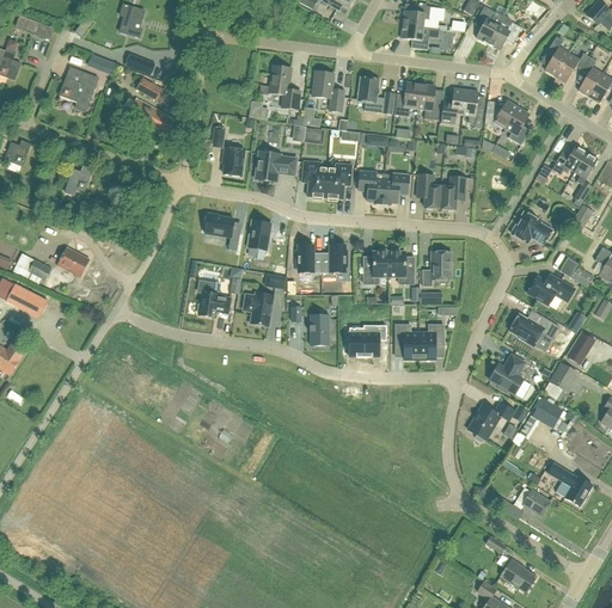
[(469,0),(464,8),(472,13),(479,1),(477,0),(469,0)]
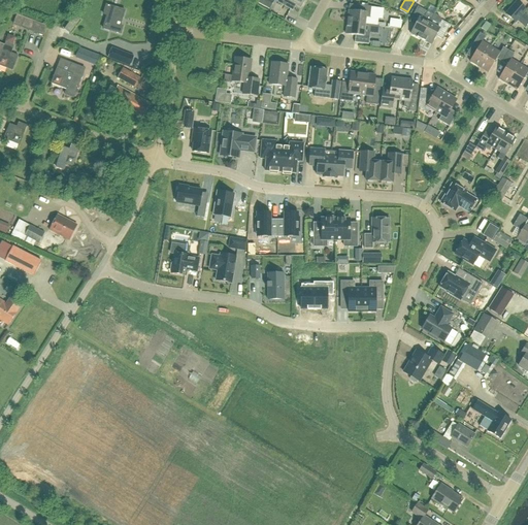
[(527,21),(527,15),(523,10),(525,8),(516,0),(505,11),(515,20),(517,18),(525,25),(527,21)]
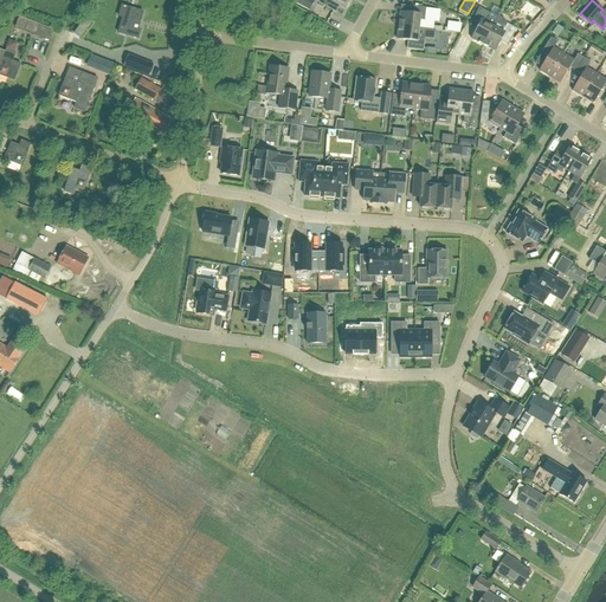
[(139,36),(142,27),(139,26),(144,8),(123,2),(120,13),(123,14),(118,30),(139,36)]
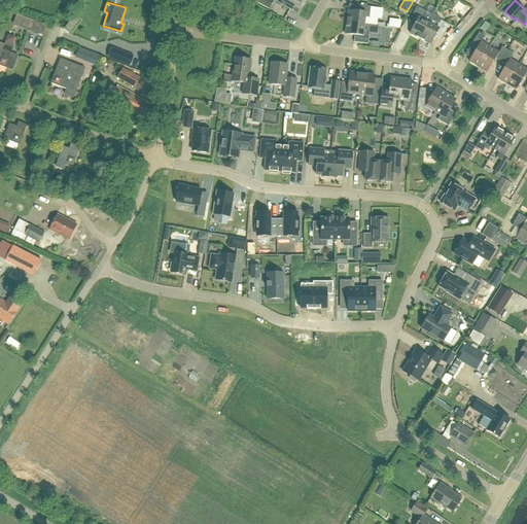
[(347,20),(364,22),(365,14),(370,14),(371,4),(358,2),(358,8),(348,7),(347,20)]
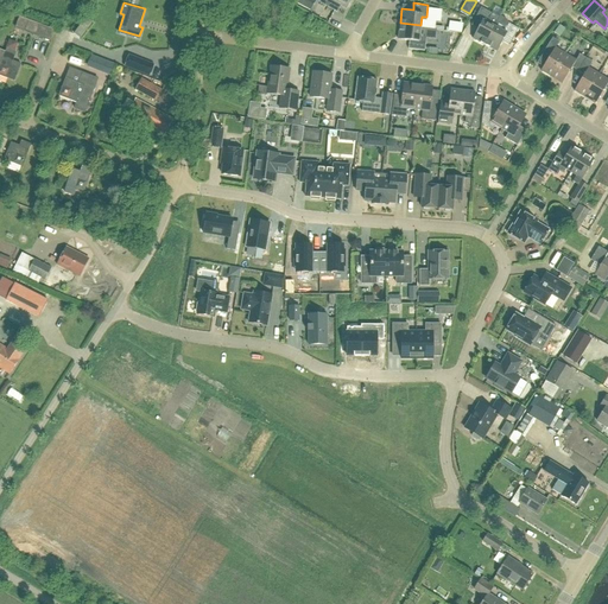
[(473,36),(485,43),(500,16),(481,5),(472,23),(477,26),(473,36)]
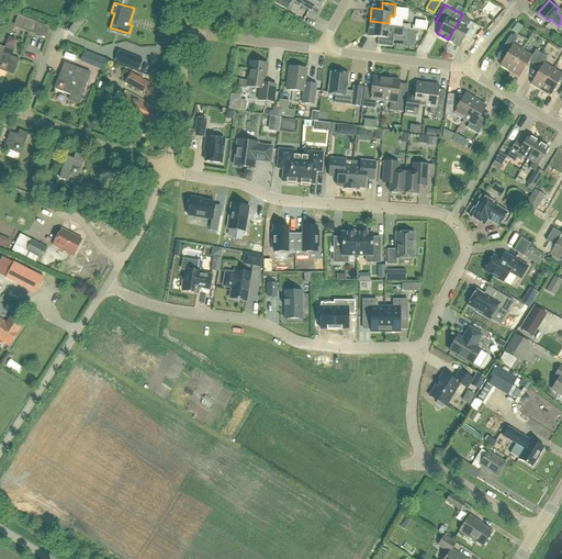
[(502,8),(496,4),(491,12),(496,17),(502,8)]
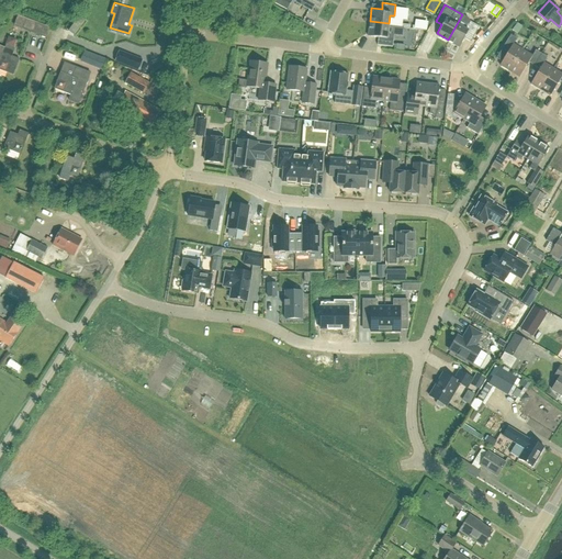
[(68,26),(76,32),(87,18),(80,11),(68,26)]
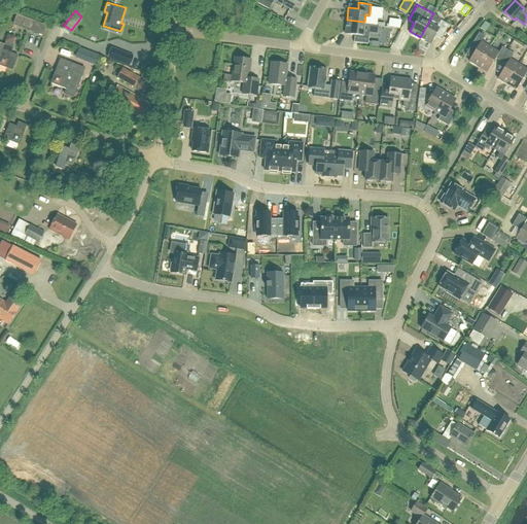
[(433,12),(433,13),(420,37),(430,42),(435,34),(442,37),(449,23),(438,18),(437,15),(433,12)]
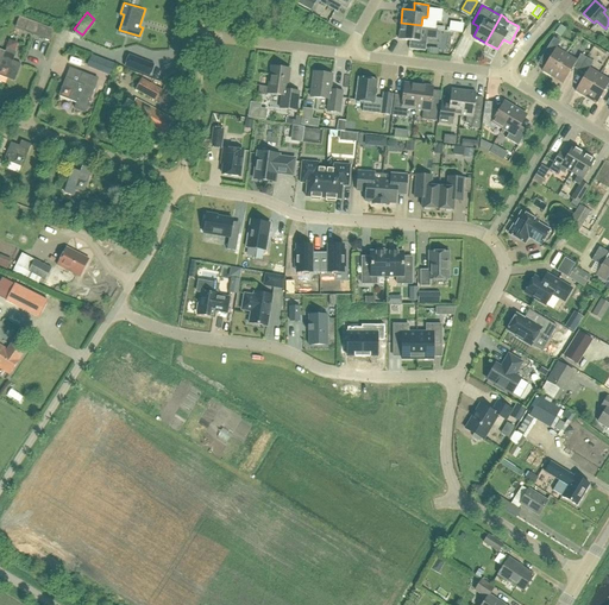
[(37,20),(29,17),(24,29),(33,32),(37,20)]
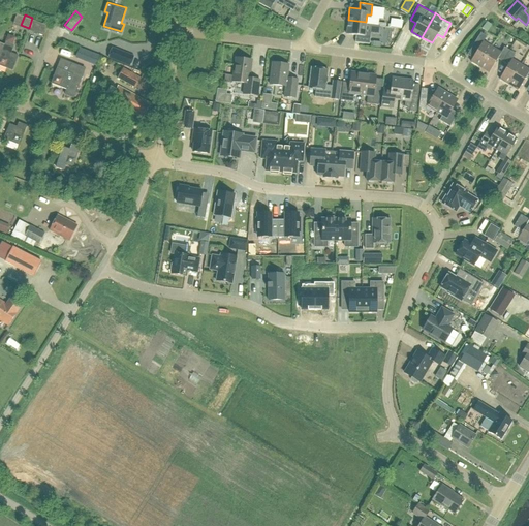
[(365,29),(366,22),(348,20),(346,32),(356,33),(355,40),(369,42),(371,30),(365,29)]
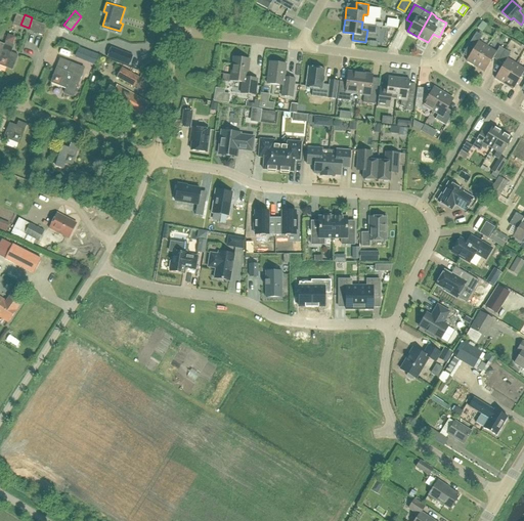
[(499,40),(505,33),(494,26),(486,38),(491,42),(495,36),(499,40)]
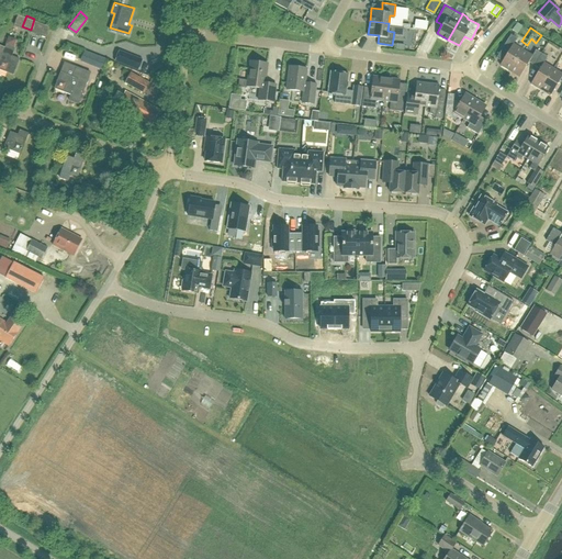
[(508,69),(521,48),(512,43),(516,36),(510,33),(502,45),(507,48),(498,64),(508,69)]
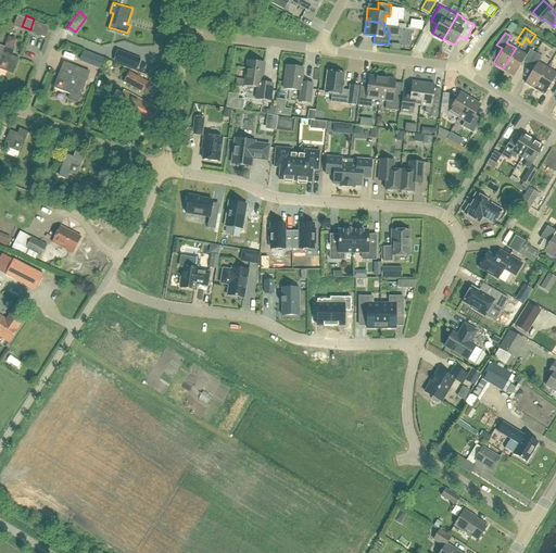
[(5,40),(4,42),(12,45),(12,42),(15,36),(8,34),(5,40)]
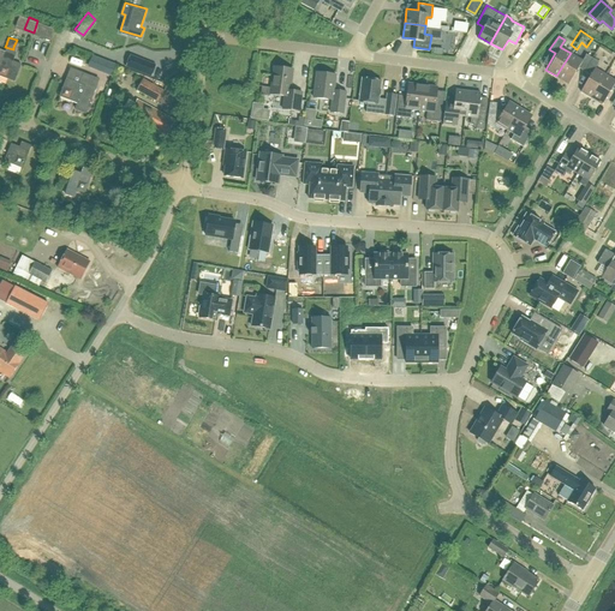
[(596,42),(592,51),(601,55),(605,47),(596,42)]
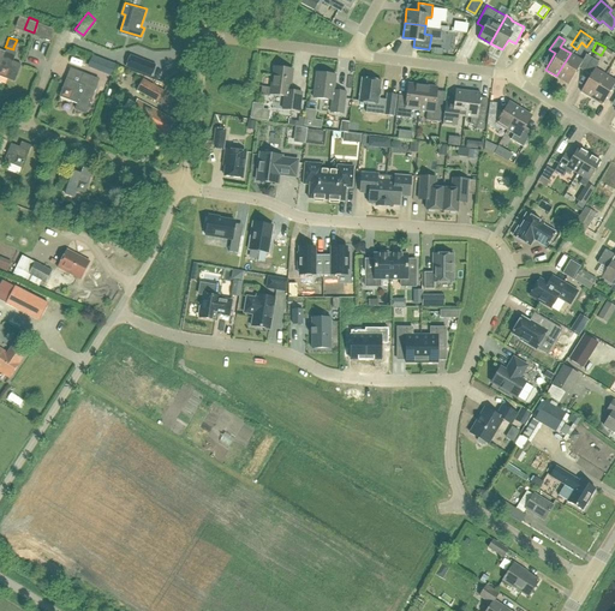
[(0,47),(0,72),(15,78),(21,63),(12,59),(16,51),(13,49),(5,47),(5,49),(0,47)]
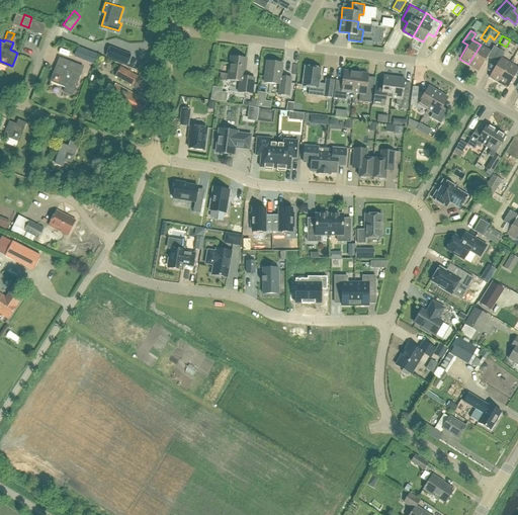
[(109,44),(105,54),(116,59),(120,49),(109,44)]
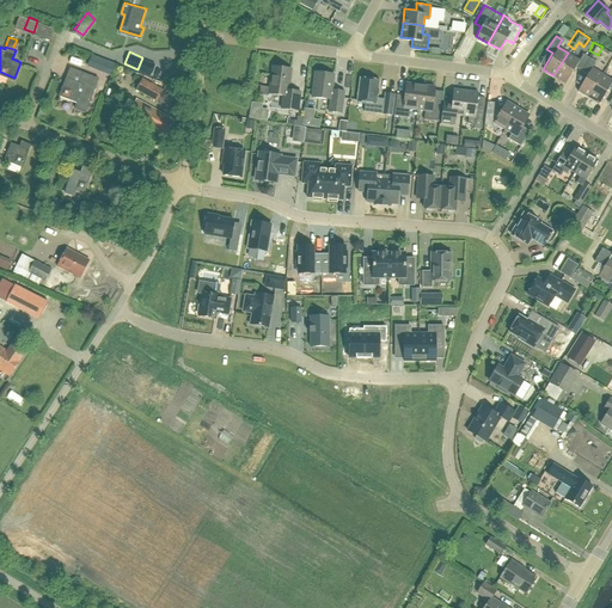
[(580,69),(588,56),(582,51),(577,59),(568,53),(554,75),(564,81),(574,66),(580,69)]
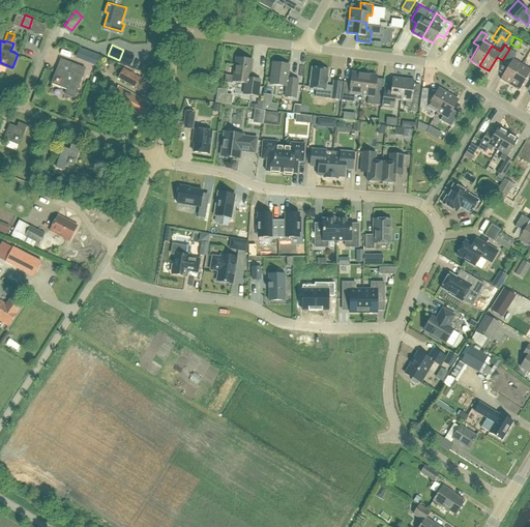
[(79,46),(75,56),(95,63),(99,54),(79,46)]
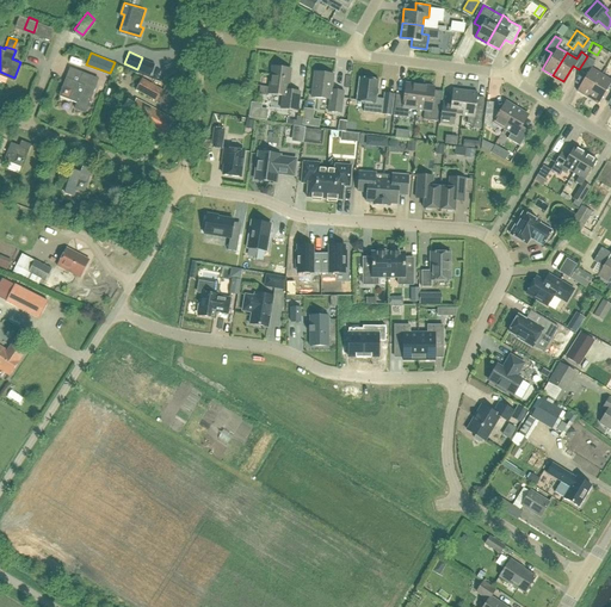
[(585,95),(599,73),(590,67),(593,60),(587,56),(579,69),(585,73),(575,90),(585,95)]
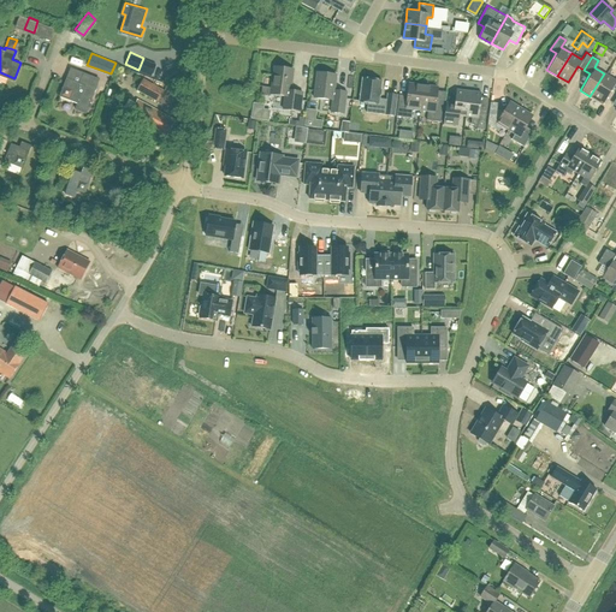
[(274,65),(271,93),(285,94),(283,107),(300,110),(302,90),(290,89),(294,67),(274,65)]
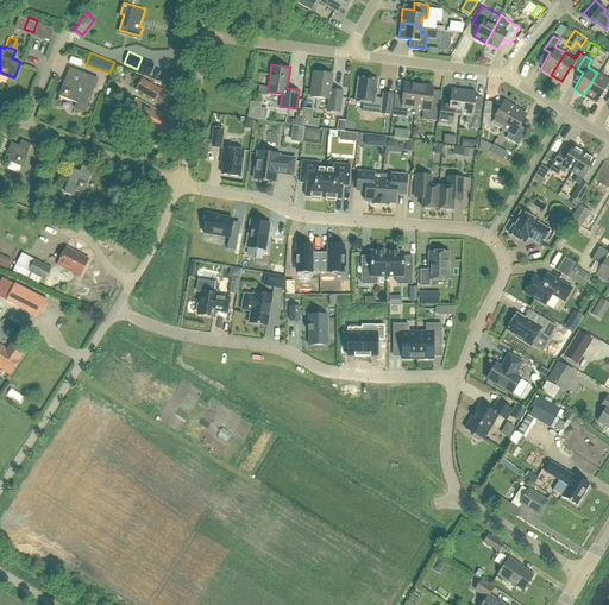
[(340,111),(343,89),(331,87),(333,71),(313,69),(309,94),(328,96),(327,108),(340,111)]
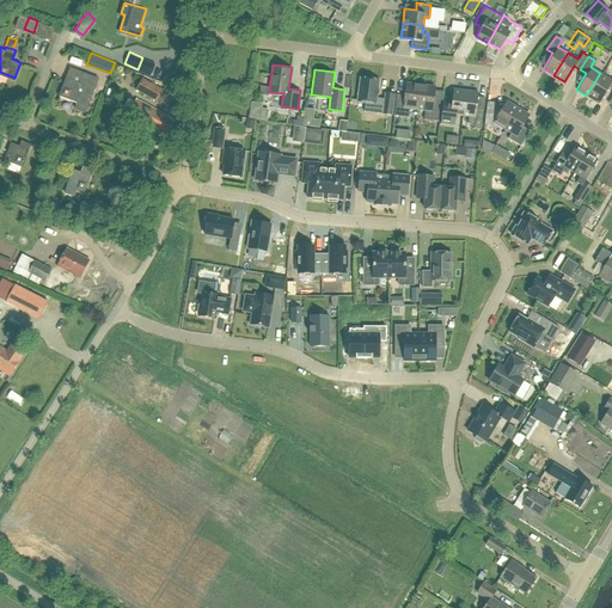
[(65,75),(57,92),(75,99),(74,105),(84,109),(97,77),(81,71),(78,80),(65,75)]
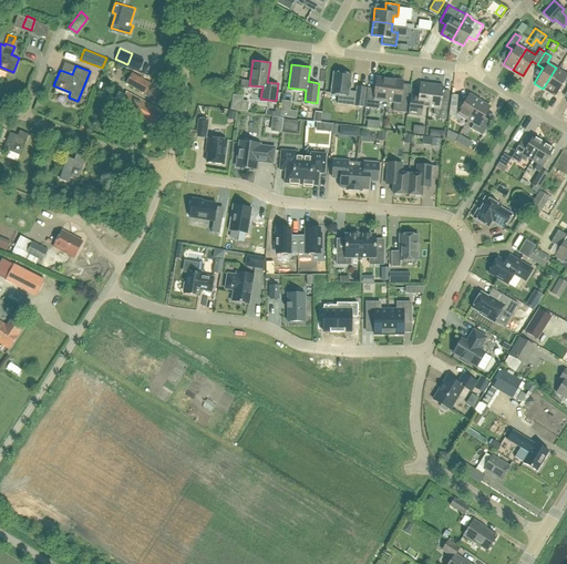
[(556,68),(543,89),(553,95),(562,80),(566,83),(566,71),(566,73),(556,68)]
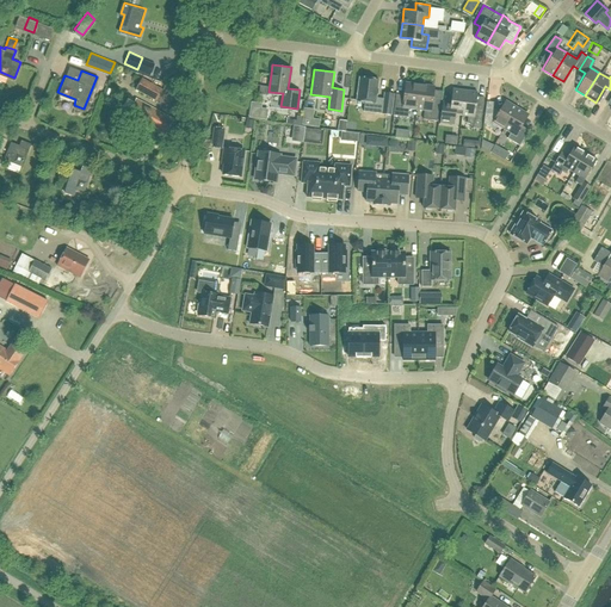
[(158,100),(164,88),(140,75),(134,87),(158,100)]
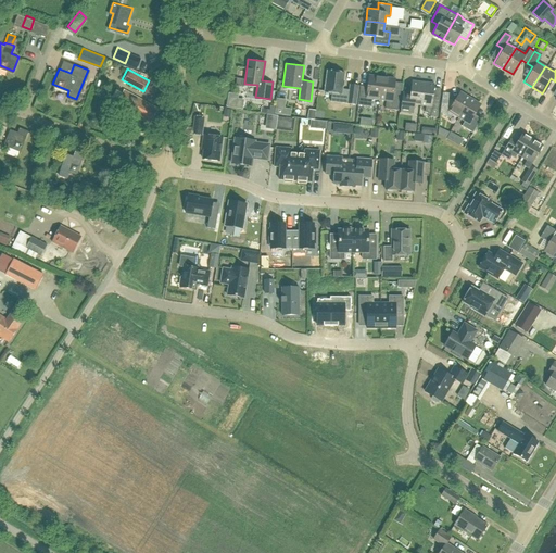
[(349,88),(342,87),(344,71),(327,68),(324,90),(332,91),(331,99),(355,102),(358,83),(350,82),(349,88)]
